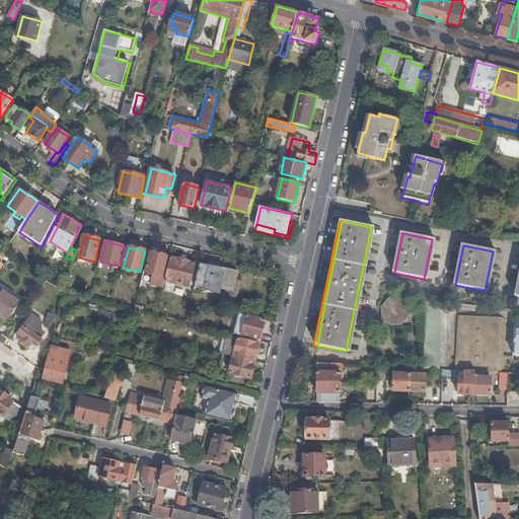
[(4,253),(0,250),(0,255),(5,260),(6,260),(8,261),(10,257),(4,253)]
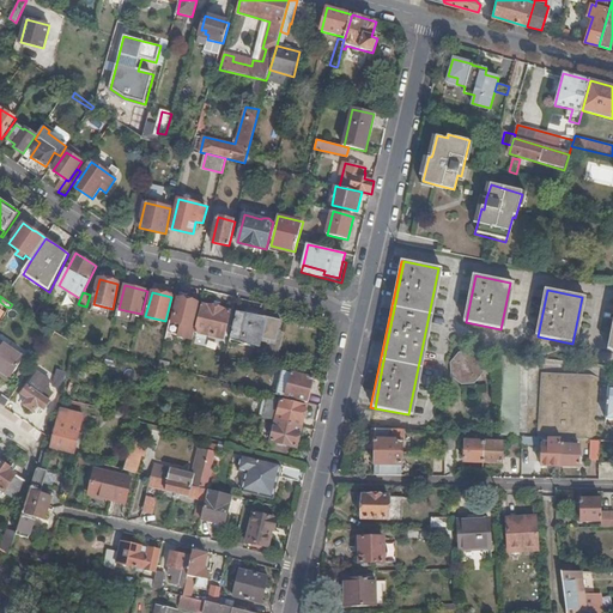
[(187,301),(178,298),(173,322),(192,328),(198,303),(187,301)]
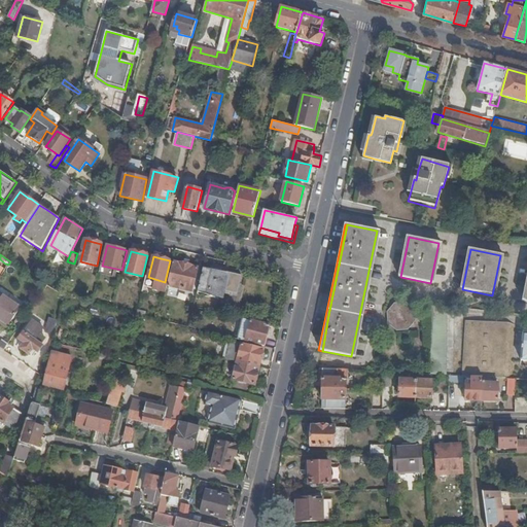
[(8,265),(4,270),(9,274),(15,265),(10,261),(8,265)]
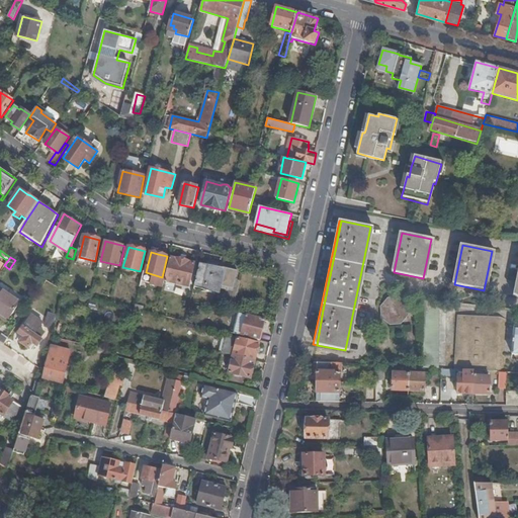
[(194,263),(170,257),(165,277),(164,280),(189,286),(194,263)]
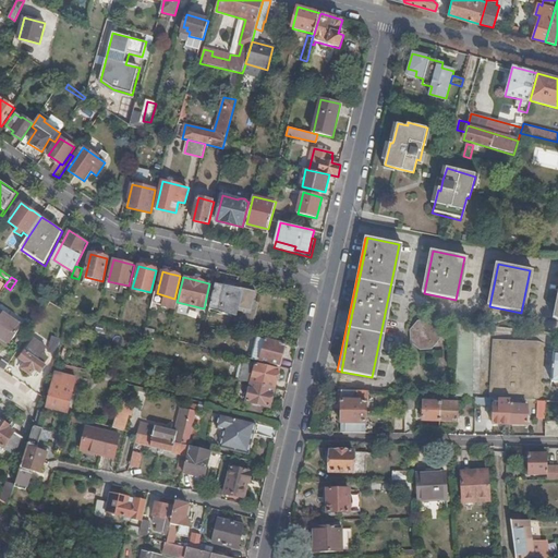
[(244,313),(250,291),(240,289),(240,290),(215,284),(209,308),(235,315),(237,311),(239,311),(244,313)]
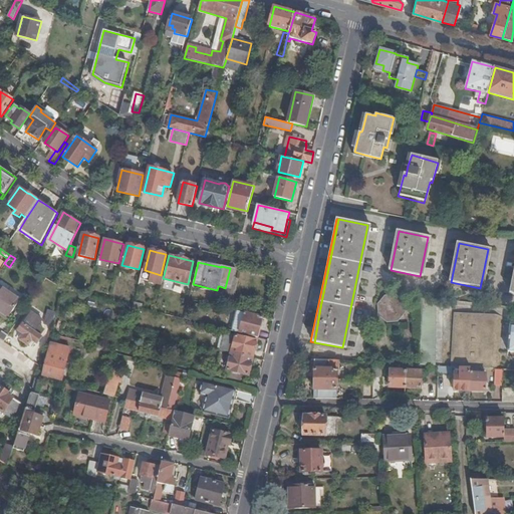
[(236,269),(230,268),(225,288),(231,289),(236,269)]
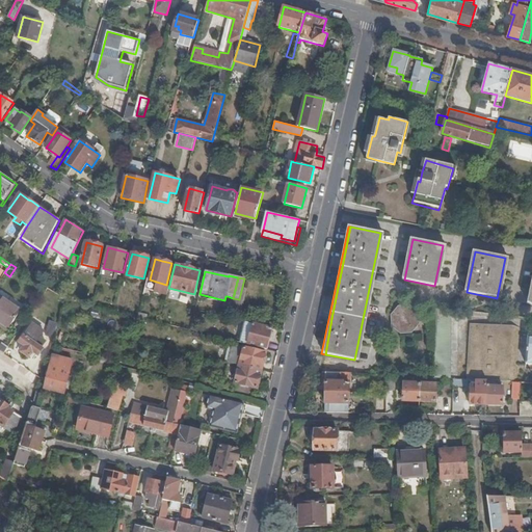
[(150,280),(147,280),(144,288),(167,294),(168,288),(169,285),(166,285),(150,280)]
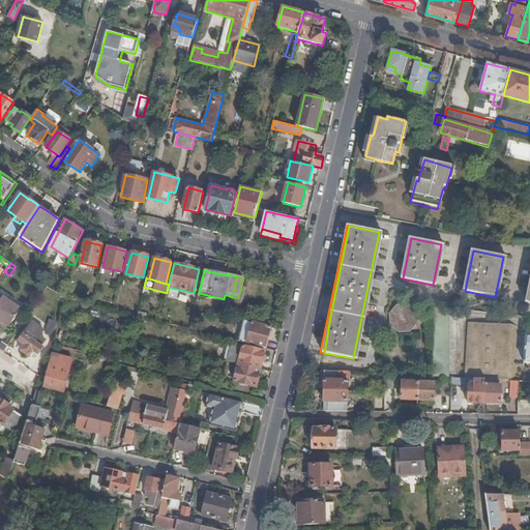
[(0,294),(0,319),(9,326),(22,308),(1,293),(0,294)]
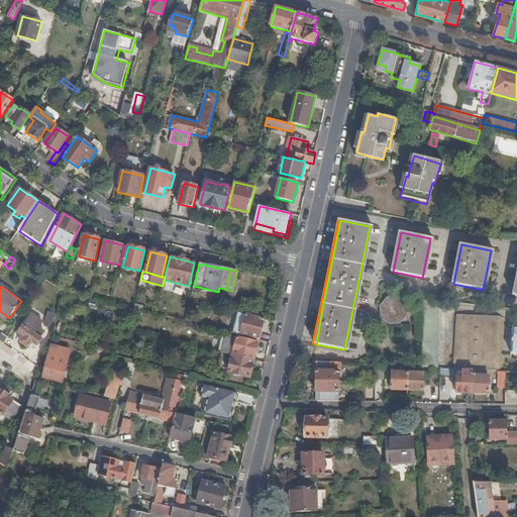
[(386,298),(380,306),(380,317),(389,325),(399,324),(406,315),(405,306),(397,298),(386,298)]
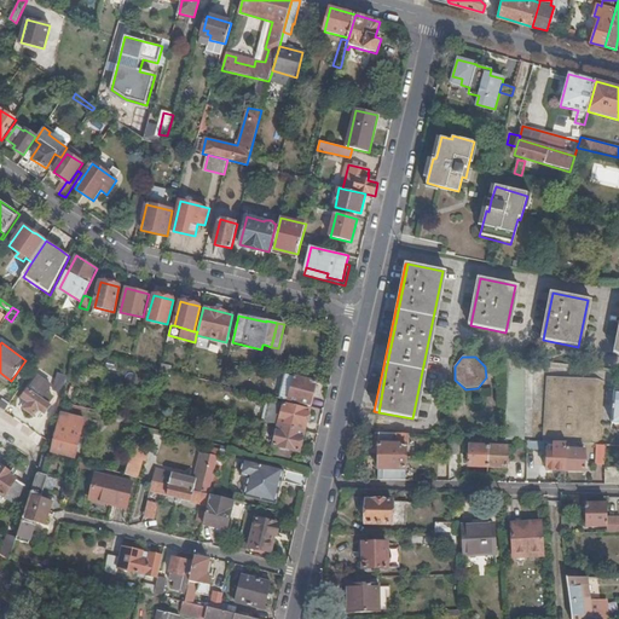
[(0,372),(0,376),(10,383),(11,381),(0,372)]
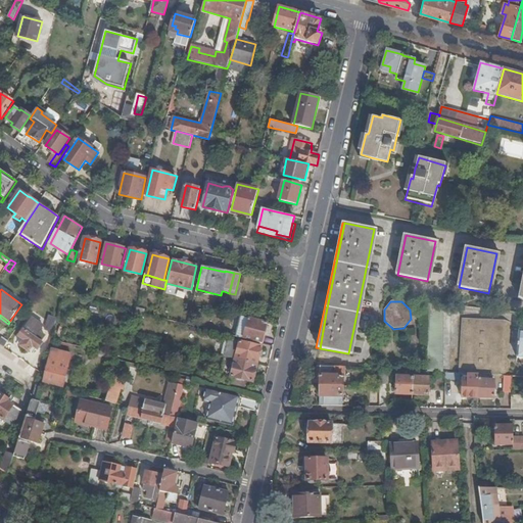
[(53,332),(57,319),(50,316),(45,330),(53,332)]
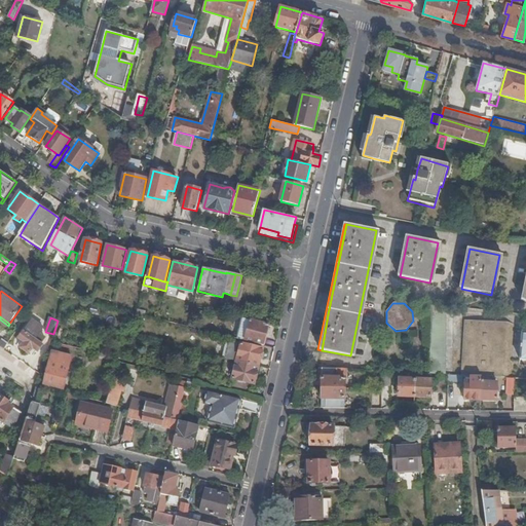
[(264,346),(269,325),(241,318),(236,339),(264,346)]
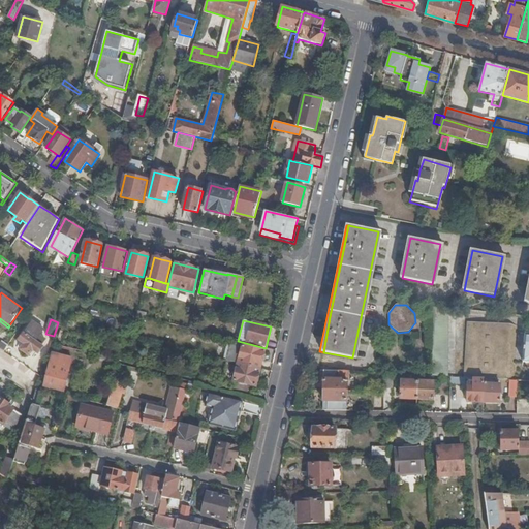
[(20,331),(14,338),(25,345),(22,350),(30,356),(34,351),(39,354),(43,348),(41,346),(45,340),(39,336),(43,331),(32,321),(24,334),(20,331)]
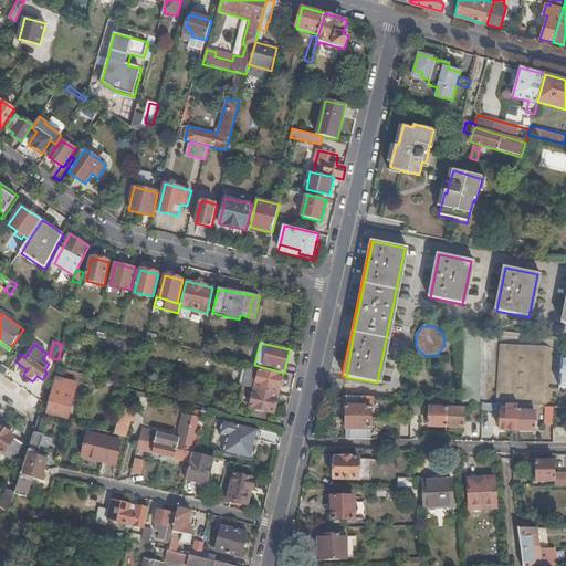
[(499,344),(496,404),(511,405),(514,345),(499,344)]
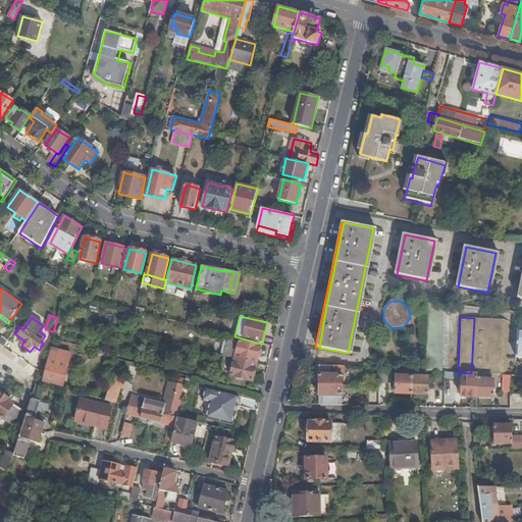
[(489,319),(486,374),(501,374),(504,319),(489,319)]
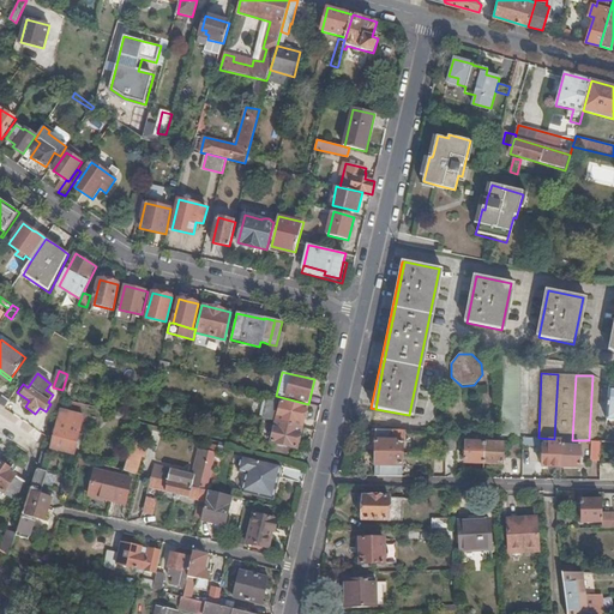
[(5,397),(0,403),(0,404),(6,409),(11,401),(5,397)]
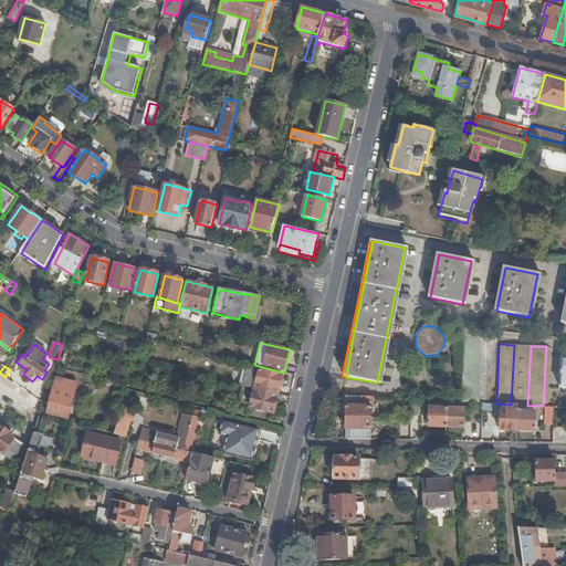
[(254,389),(279,395),(283,376),(248,367),(243,386),(254,389)]
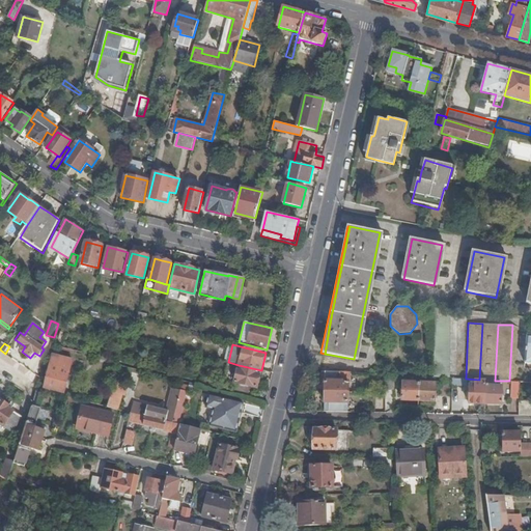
[(239,365),(228,362),(227,362),(223,376),(235,380),(239,365)]
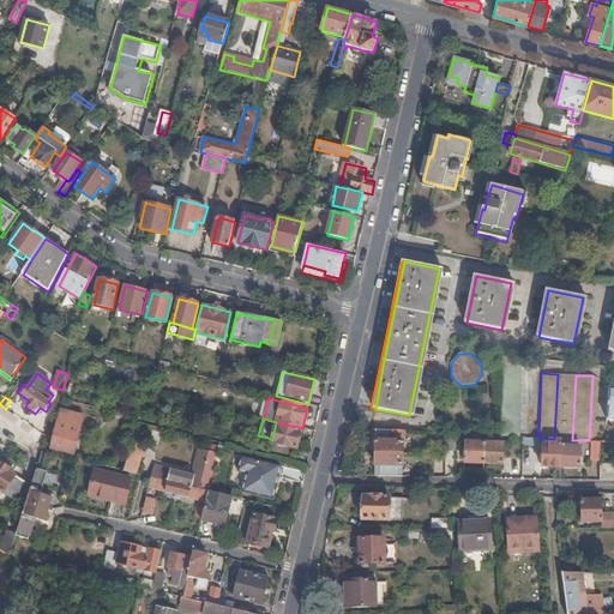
[(272,439),(269,451),(286,455),(288,447),(298,450),(302,428),(276,422),(272,439)]
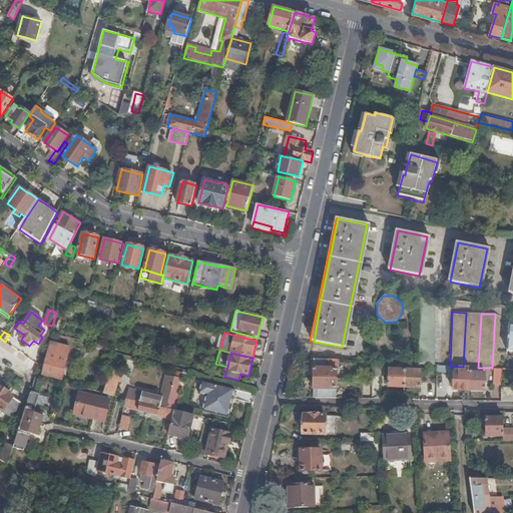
[(67,361),(48,356),(43,375),(61,380),(67,361)]
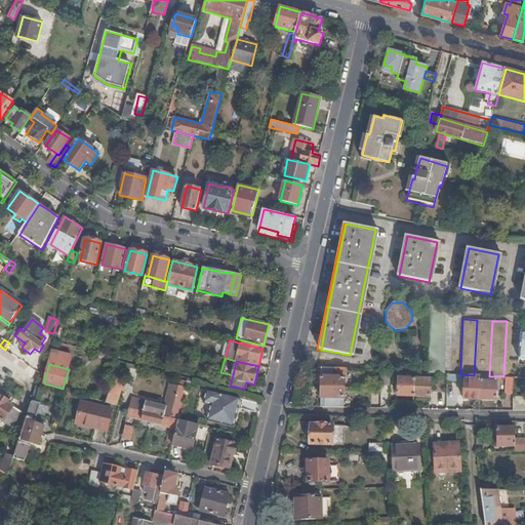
[(321,377),(321,387),(344,388),(344,378),(346,378),(346,369),(334,368),(334,377),(321,377)]
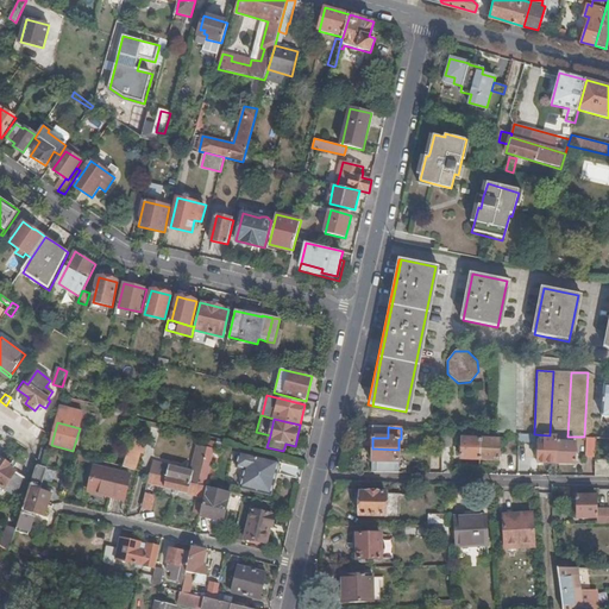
[(374,427),(372,438),(388,438),(388,427),(374,427)]
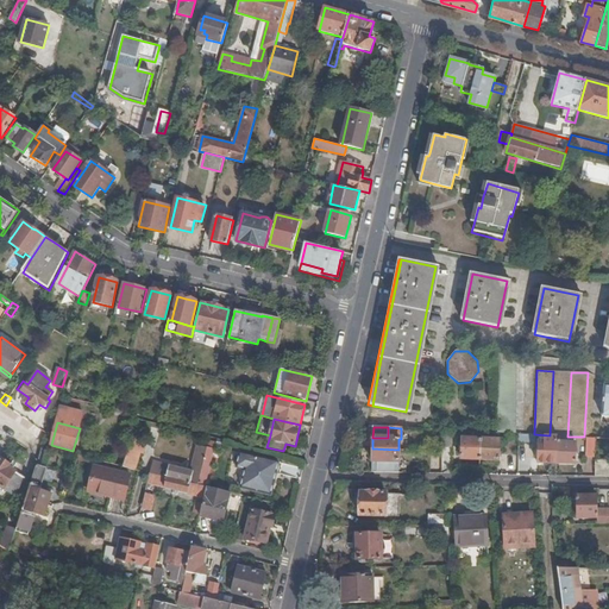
[(132,437),(123,468),(136,470),(142,451),(144,452),(148,441),(132,437)]
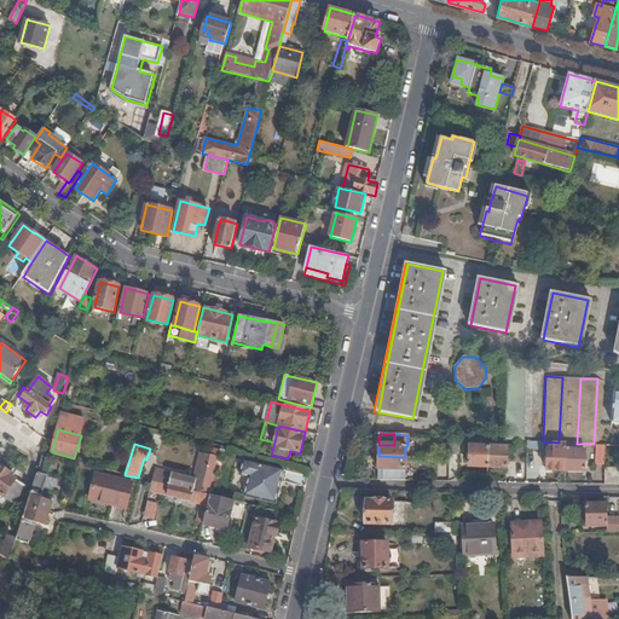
[(487,467),(489,445),(470,445),(469,466),(487,467)]
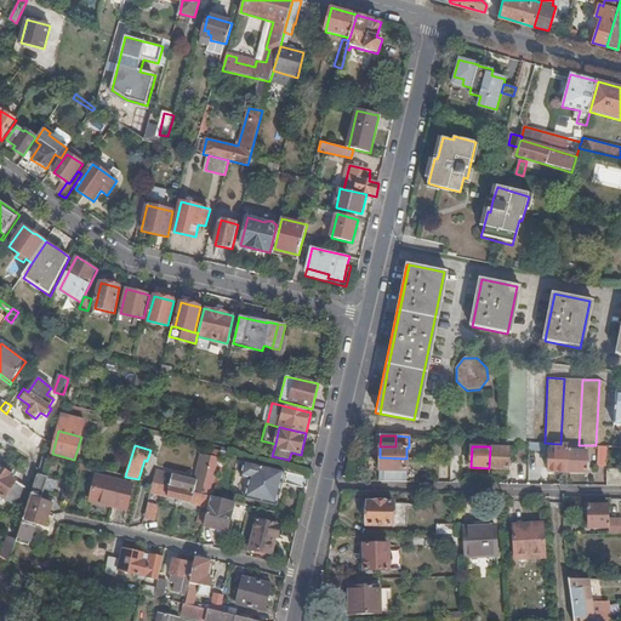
[(510,448),(490,446),(489,468),(508,469),(510,448)]
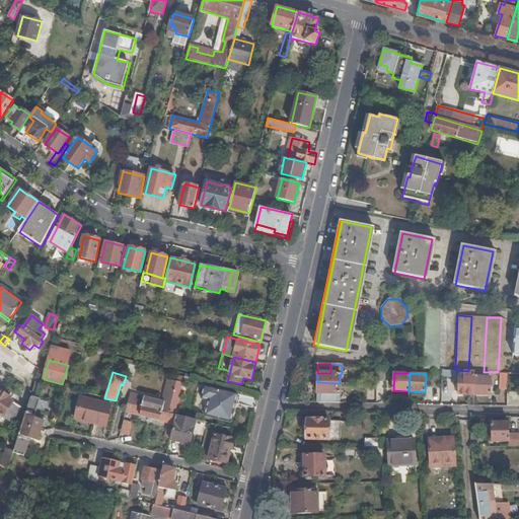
[(474,394),(474,377),(459,376),(458,393),(474,394)]
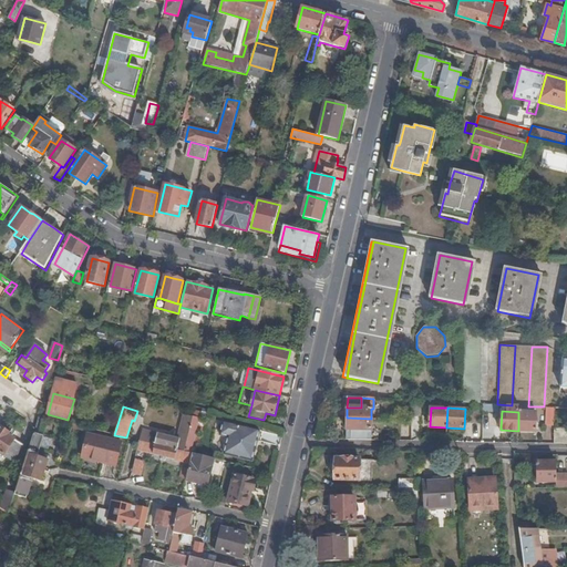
[(536,412),(518,412),(518,431),(535,432),(536,412)]
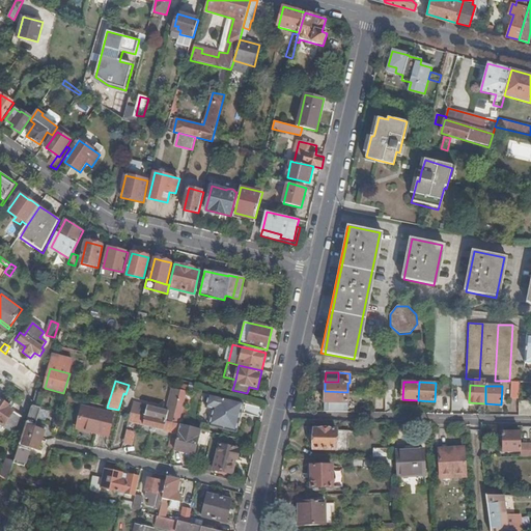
[(178,424),(188,391),(177,388),(176,393),(173,392),(169,411),(135,403),(132,413),(178,424)]
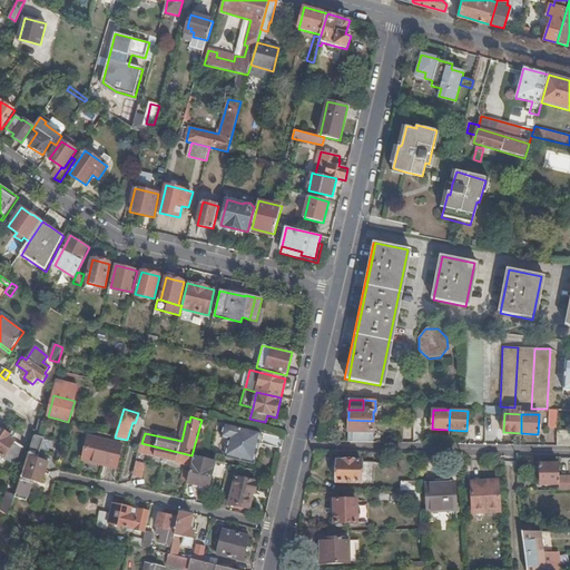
[(46,420),(40,419),(36,433),(33,439),(39,441),(46,420)]
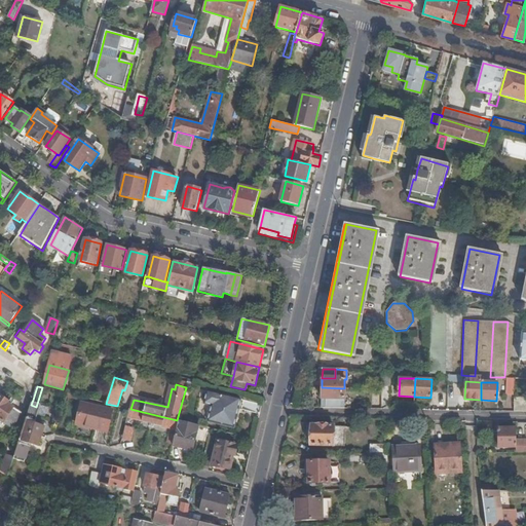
[(344,388),(322,387),(321,398),(344,399),(344,388)]
